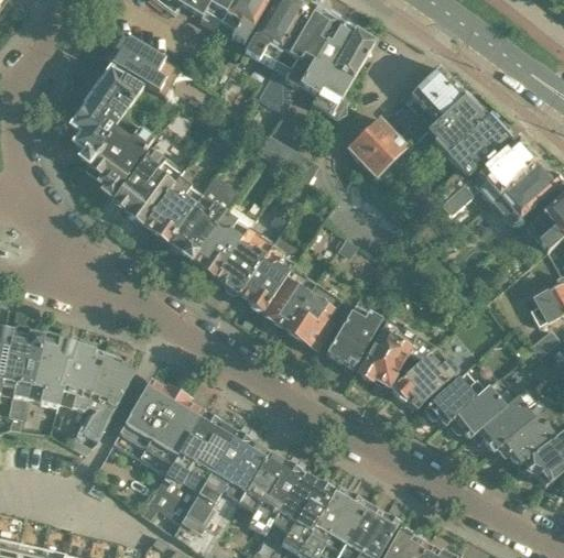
[(225,11),(231,0),(155,0),(174,13),(181,4),(217,25),(225,11)]
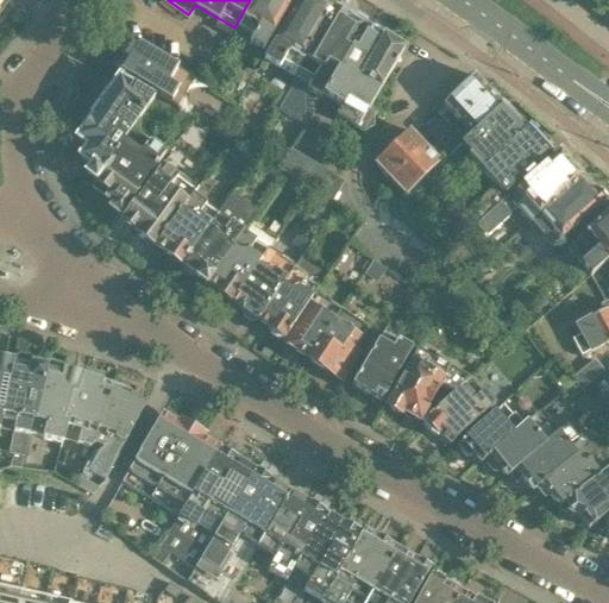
[(250,0),(243,12),(258,22),(250,37),(264,45),(290,0),(250,0)]
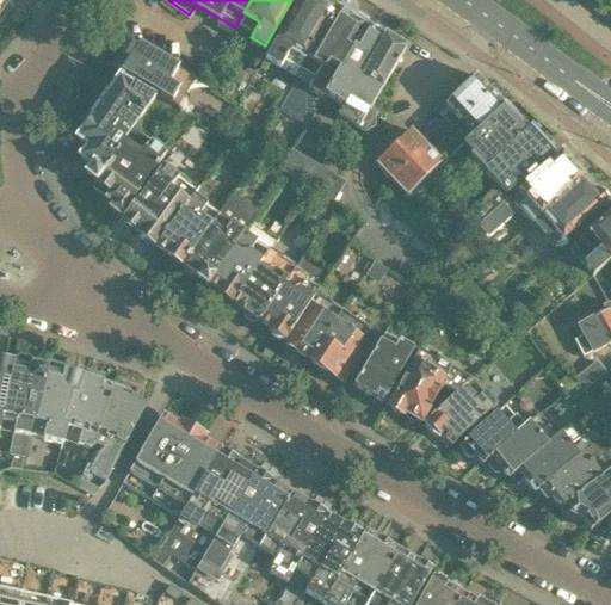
[(296,0),(260,62),(260,65),(265,67),(270,57),(294,72),(297,66),(335,2),(331,0),(296,0)]
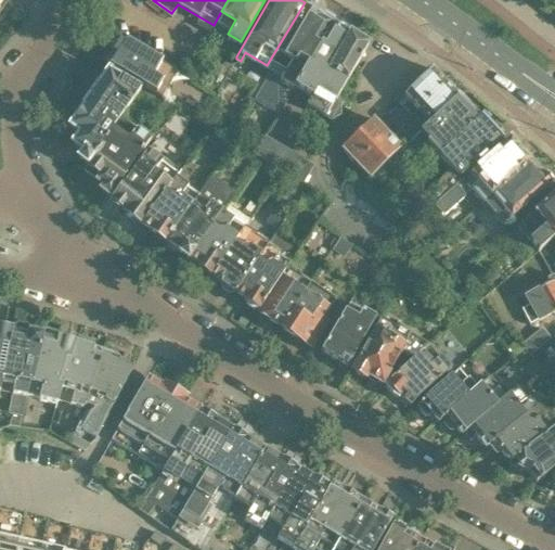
[(322,13),(305,2),(270,60),(267,65),(269,67),(253,97),(278,111),(292,86),(331,22),(331,20),(321,14),(322,13)]
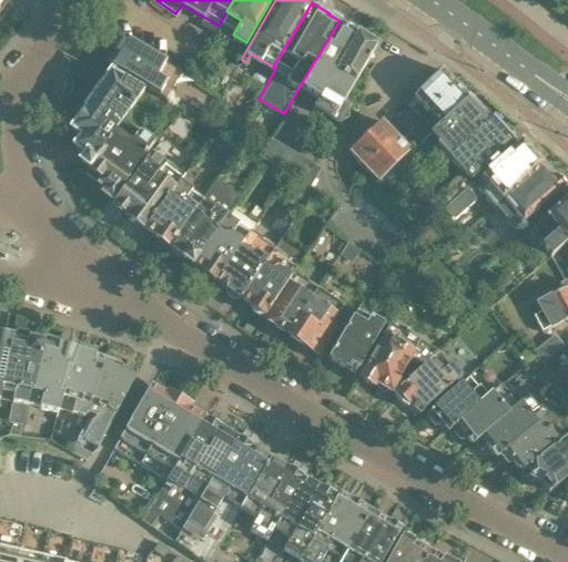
[(348,102),(343,99),(376,42),(356,31),(352,37),(347,34),(346,27),(338,22),(298,88),(301,84),(318,95),(313,104),(337,120),(348,113),(348,102)]
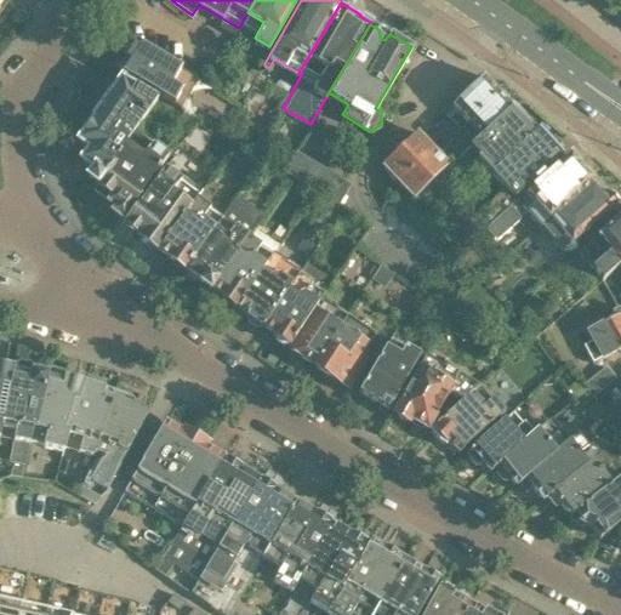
[(198,74),(181,64),(137,39),(135,43),(129,43),(125,49),(126,55),(119,68),(174,100),(181,104),(198,74)]
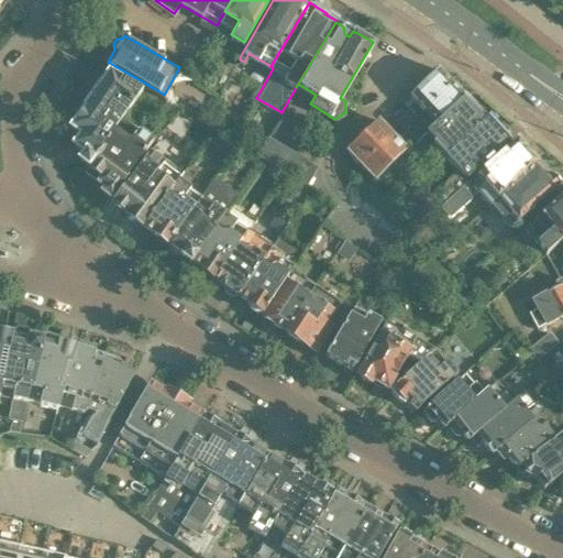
[(228,73),(234,62),(229,58),(222,69),(228,73)]
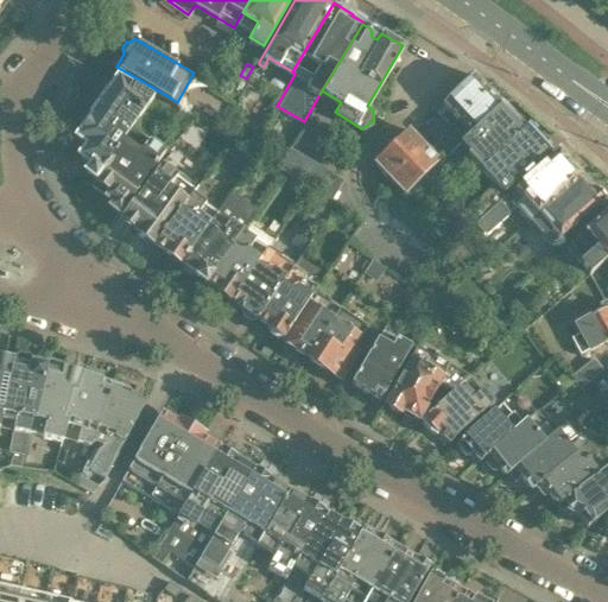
[(447,105),(456,114),(486,86),(473,70),(435,106),(439,111),(447,105)]
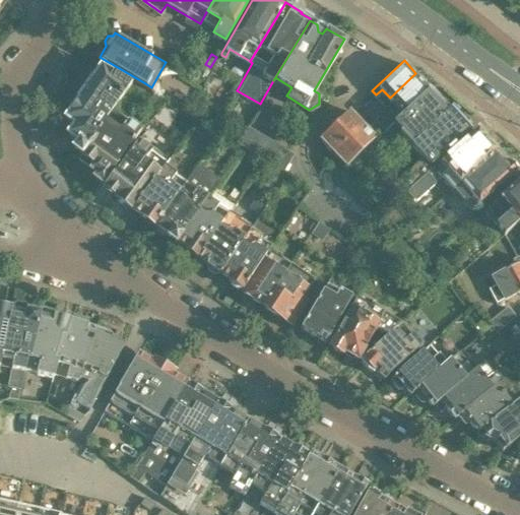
[(224,66),(216,61),(211,69),(219,73),(224,66)]
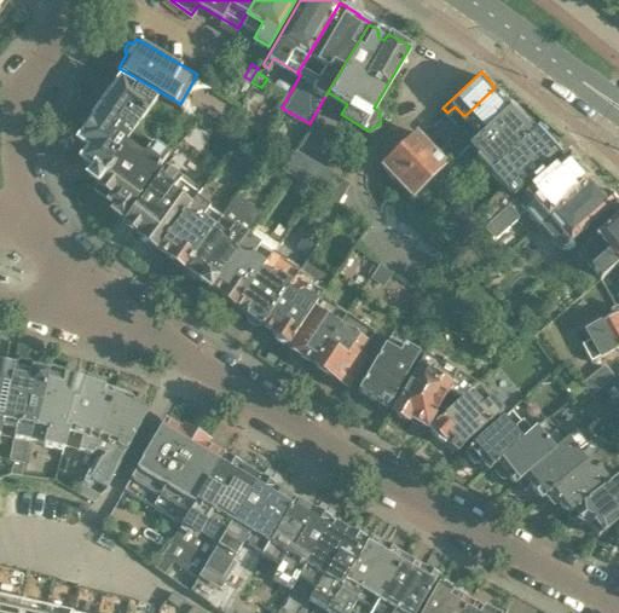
[(94,180),(96,180),(134,126),(156,94),(121,74),(117,80),(117,79),(114,84),(111,82),(110,82),(108,82),(106,82),(104,82),(103,84),(102,84),(100,86),(99,87),(98,88),(98,90),(98,91),(98,93),(99,94),(99,96),(100,97),(102,99),(92,113),(93,114),(91,117),(85,120),(82,123),(81,132),(77,137),(88,144),(80,156),(92,165),(87,173),(96,179),(94,180)]
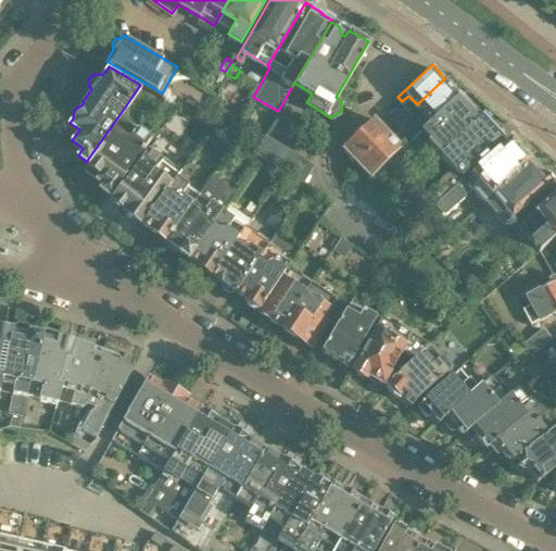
[(458,92),(444,78),(417,104),(430,119),(459,92),(458,91),(458,92)]
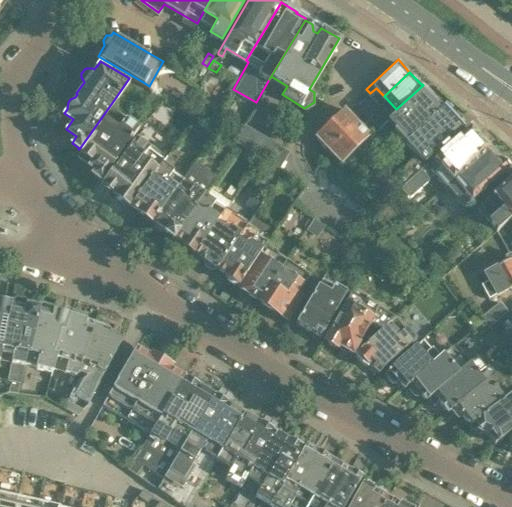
[(387,118),(388,119),(394,126),(393,128),(404,140),(442,105),(441,104),(440,105),(429,93),(429,92),(423,85),(396,109),(391,114),(387,118)]
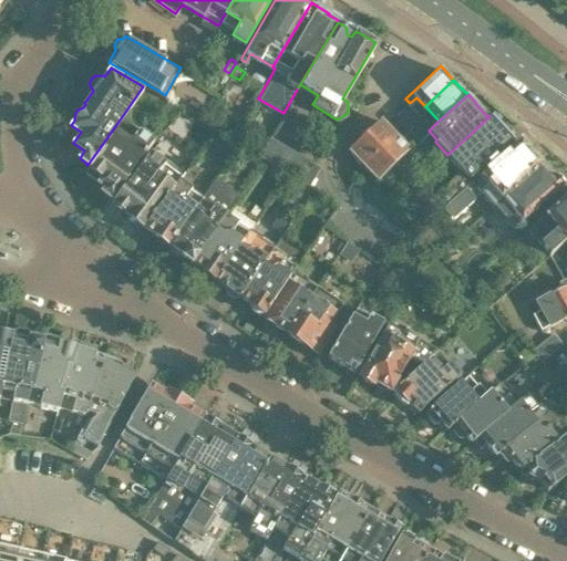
[(410,147),(408,148),(410,151),(430,132),(429,131),(433,126),(420,112),(416,115),(408,105),(397,115),(408,127),(400,136),(410,147)]
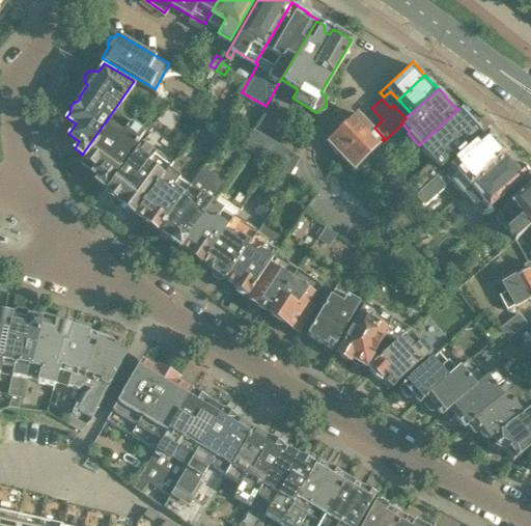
[(131,119),(115,108),(82,155),(82,156),(79,159),(99,173),(96,177),(105,183),(144,130),(139,127),(142,122),(134,116),(131,119)]
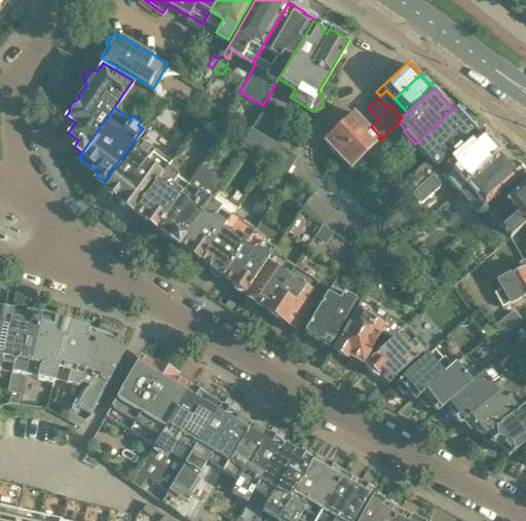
[(323,137),(336,151),(367,122),(353,107),(323,137)]
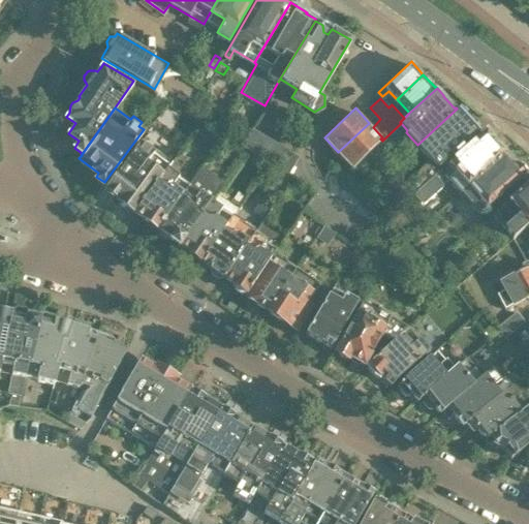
[(440,167),(438,165),(477,130),(468,119),(467,120),(466,119),(467,115),(462,110),(458,110),(457,109),(417,145),(429,157),(403,182),(391,170),(369,190),(390,212),(412,191),(440,167)]
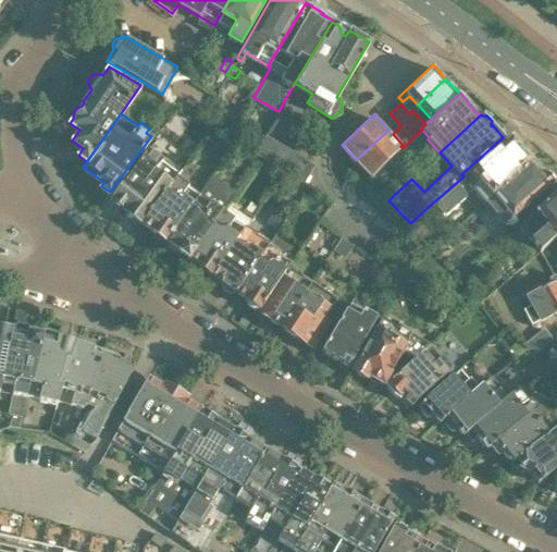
[(393,134),(388,130),(356,160),(370,175),(400,146),(403,145),(393,134)]
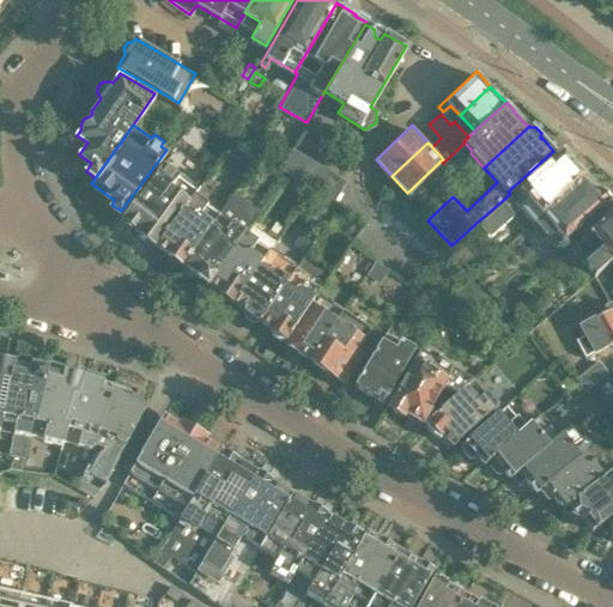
[(333,170),(292,145),(280,165),(321,189),(333,170)]
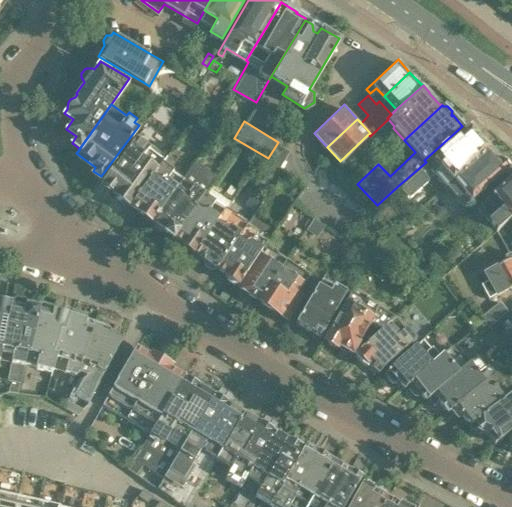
[(130,203),(162,160),(164,157),(163,156),(164,155),(149,145),(150,144),(146,142),(148,139),(147,138),(153,130),(144,124),(136,135),(135,135),(102,181),(115,190),(114,191),(116,193),(115,194),(127,204),(128,203),(129,204),(130,203)]
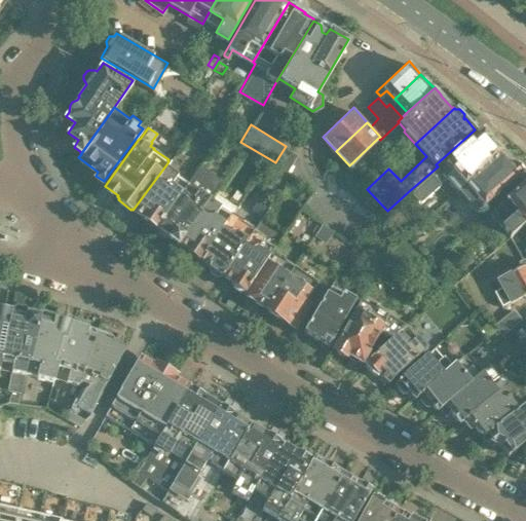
[(482,128),(438,166),(410,190),(418,199),(421,199),(439,184),(440,181),(446,175),(457,187),(500,149),(499,149),(488,137),(489,137),(482,128)]
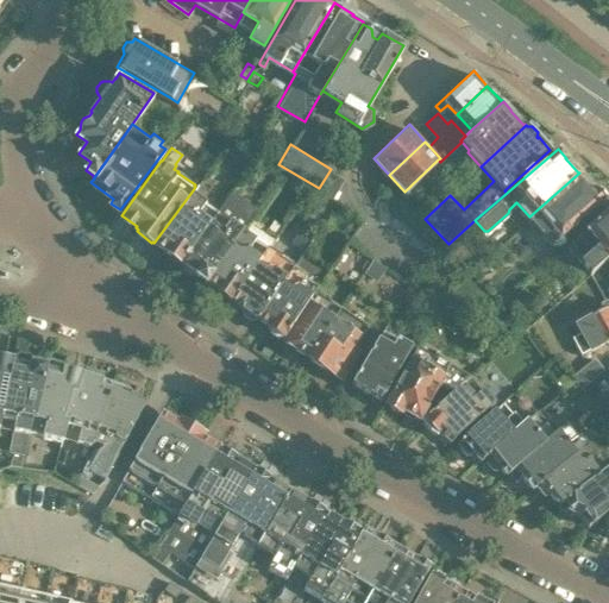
[(331,169),(319,188),(332,196),(344,176),(331,169)]
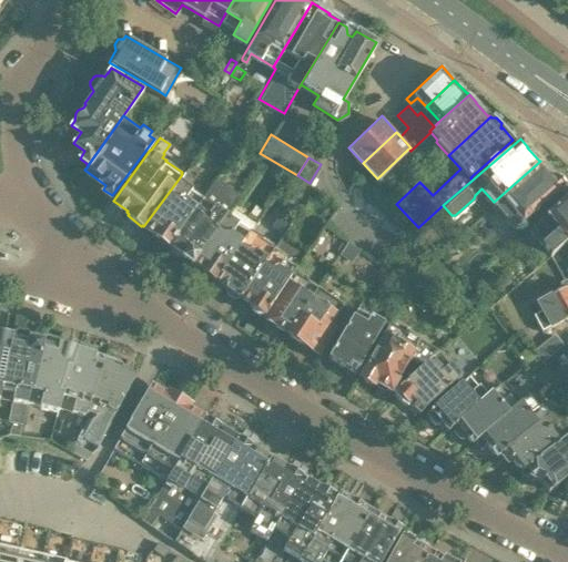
[(515,212),(521,220),(564,183),(556,174),(554,175),(540,161),(494,202),(507,217),(515,212)]
